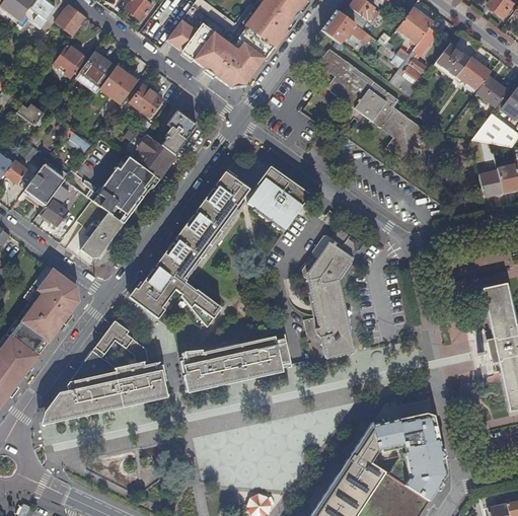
[(1,0),(0,2),(0,5),(19,19),(33,0),(1,0)]
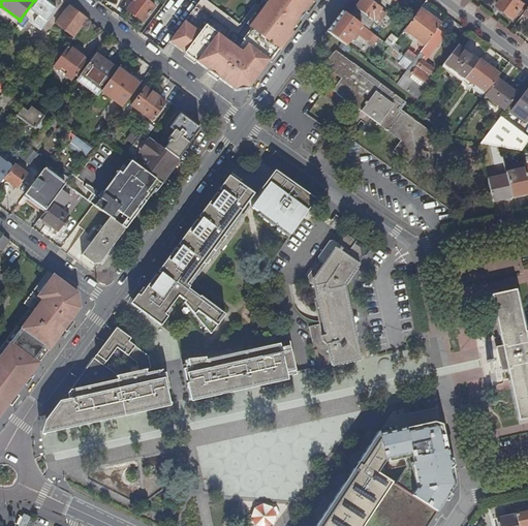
[(20,20),(17,24),(21,27),(27,20),(31,23),(33,20),(41,26),(55,7),(44,0),(34,0),(20,20)]
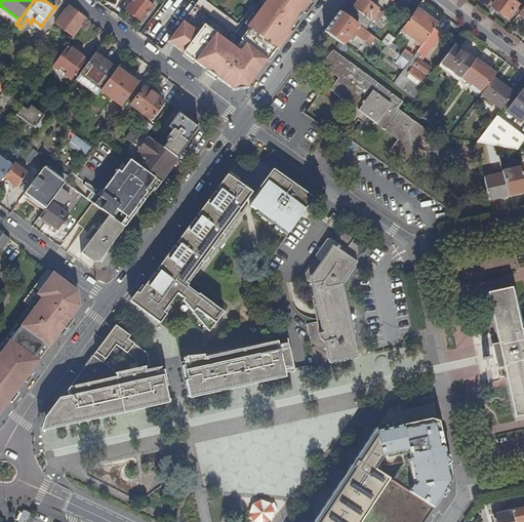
[(130,0),(124,8),(143,22),(154,6),(145,0),(130,0)]
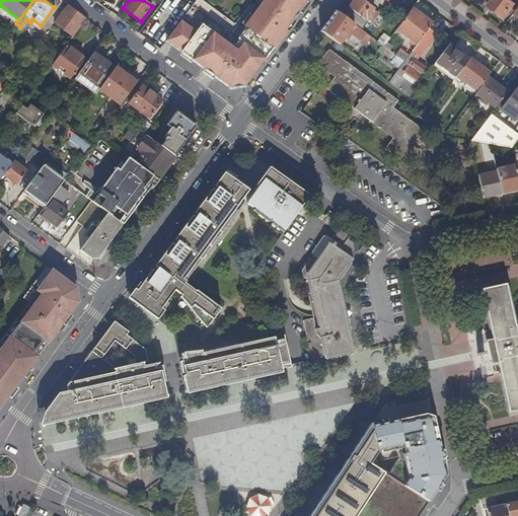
[(284,37),(247,9),(236,24),(204,0),(195,0),(194,2),(266,56),(273,46),(275,48),(284,37)]
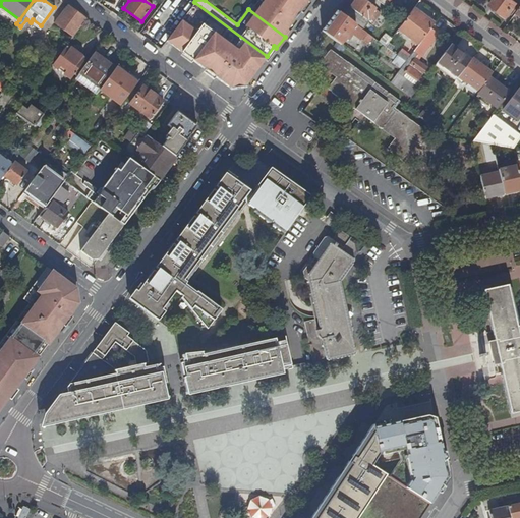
[(297,15),(277,0),(256,0),(253,4),(252,4),(248,9),(285,37),(289,30),(287,29),(297,15)]
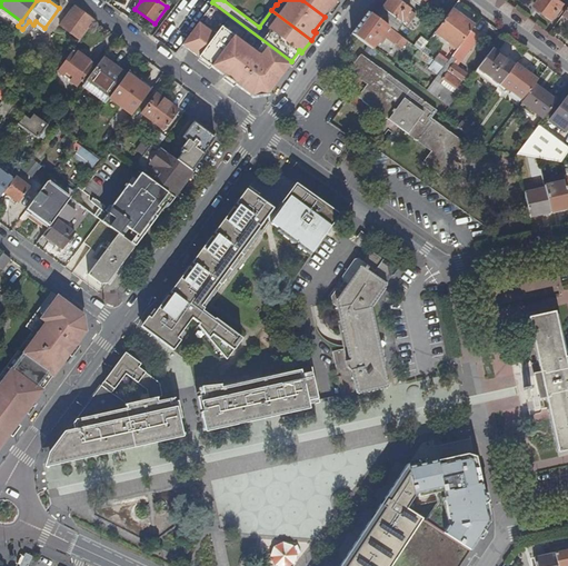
[(302,0),(325,17),(337,0),(302,0)]
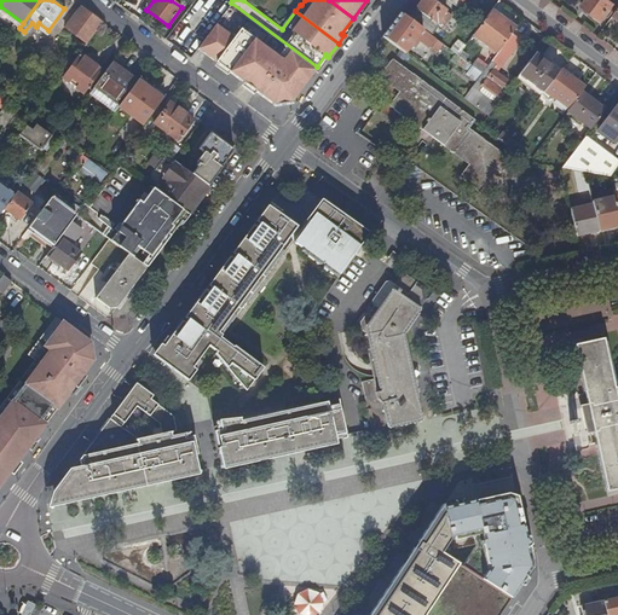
[(419,0),(408,16),(423,28),(427,30),(429,32),(448,7),(437,0),(419,0)]
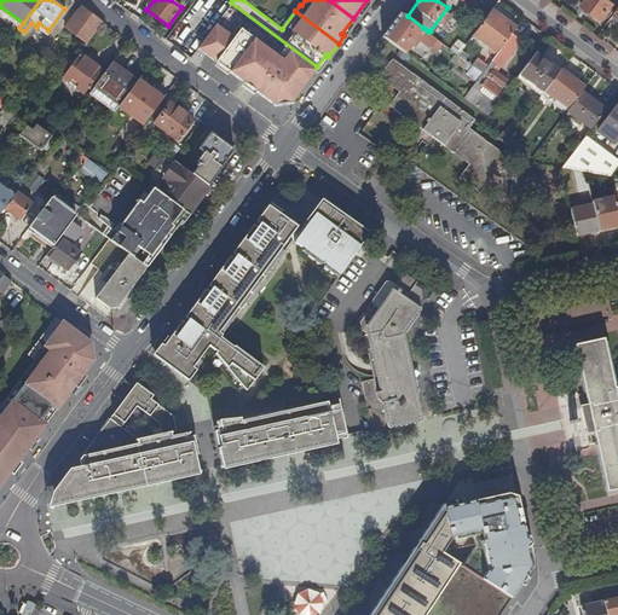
[(585,0),(583,4),(601,17),(612,1),(611,0),(585,0)]
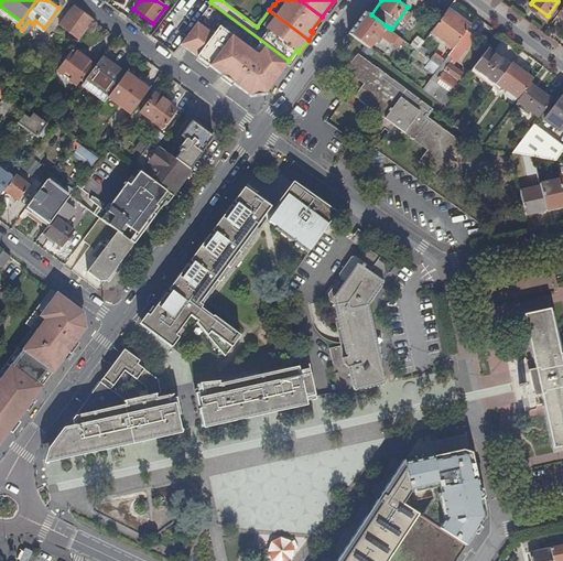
[(289,61),(210,2),(180,43),(250,95),(266,92),(289,61)]
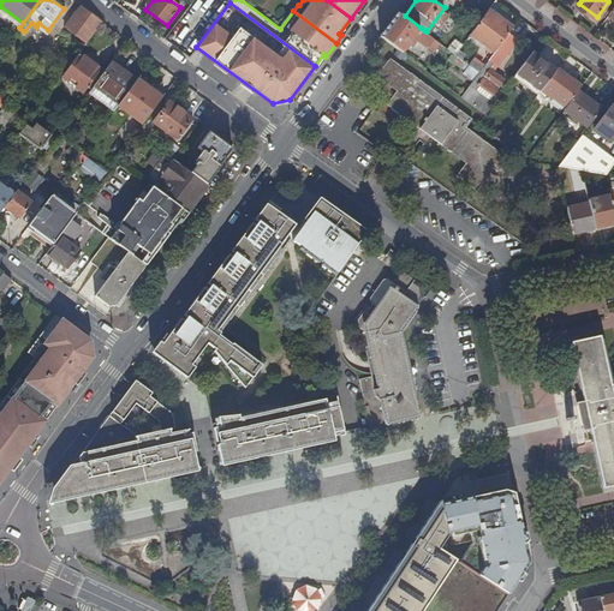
[(85,42),(101,22),(79,5),(64,27),(85,42)]
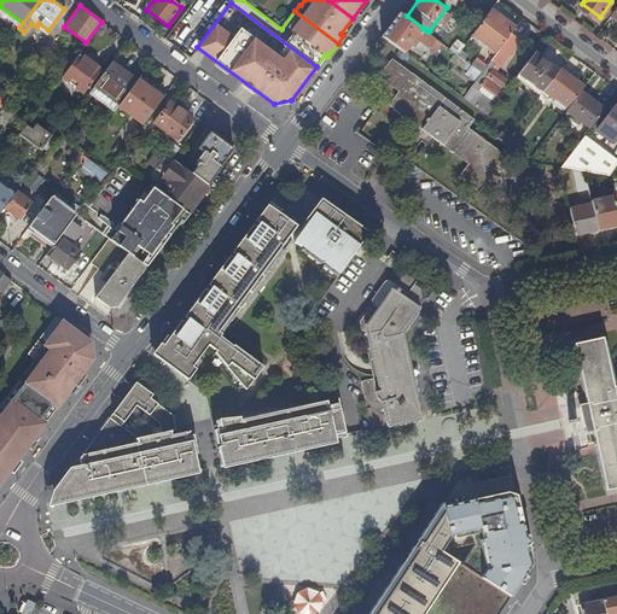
[(473,34),(496,51),(498,50),(510,33),(514,27),(490,10),(473,33),(473,34)]
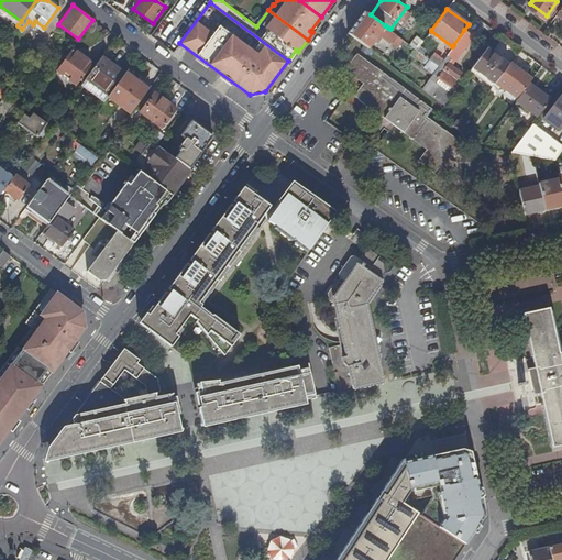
[(371,14),(364,10),(348,32),(368,47),(372,43),(376,46),(383,36),(382,35),(385,30),(383,28),(385,25),(371,14)]
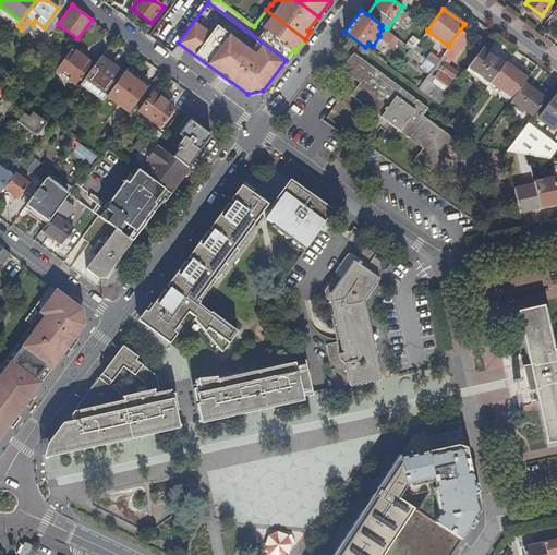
[(35,21),(33,24),(41,31),(44,27),(35,21)]
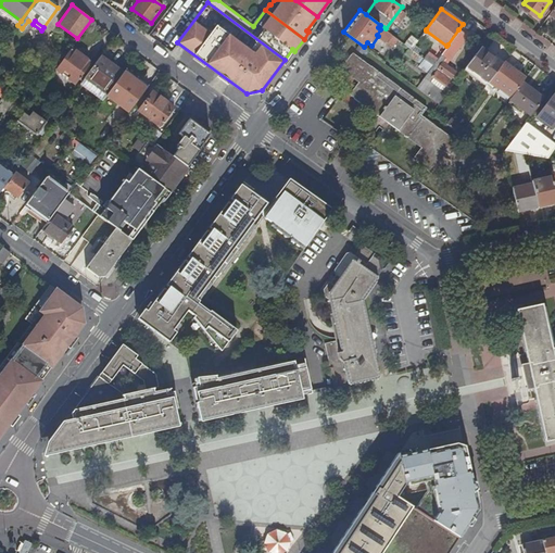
[(421,35),(426,30),(426,29),(415,21),(411,27),(421,35)]
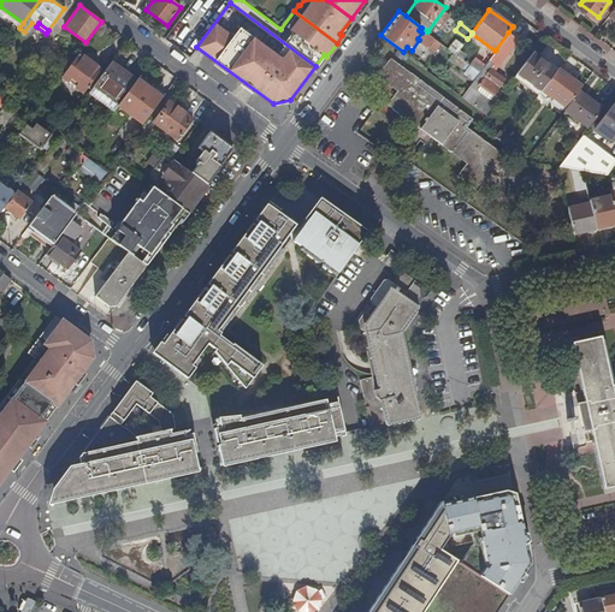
[(427,31),(425,30),(424,34),(421,33),(418,39),(419,40),(435,51),(442,42),(427,31)]
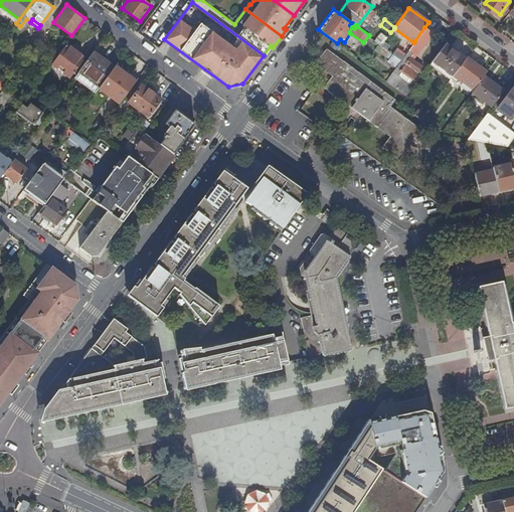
[(424,27),(414,41),(422,47),(434,33),(424,27)]
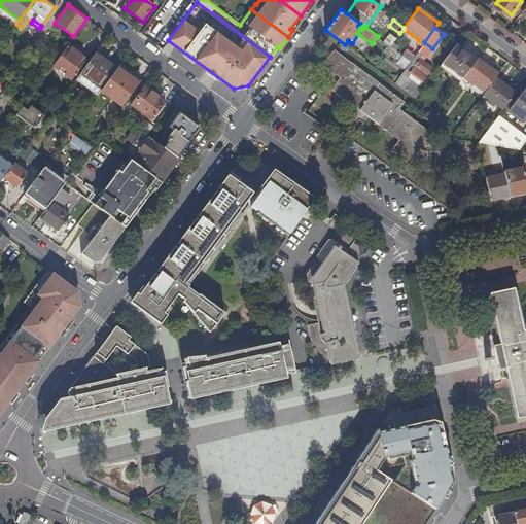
[(389,31),(384,40),(392,44),(396,34),(389,31)]
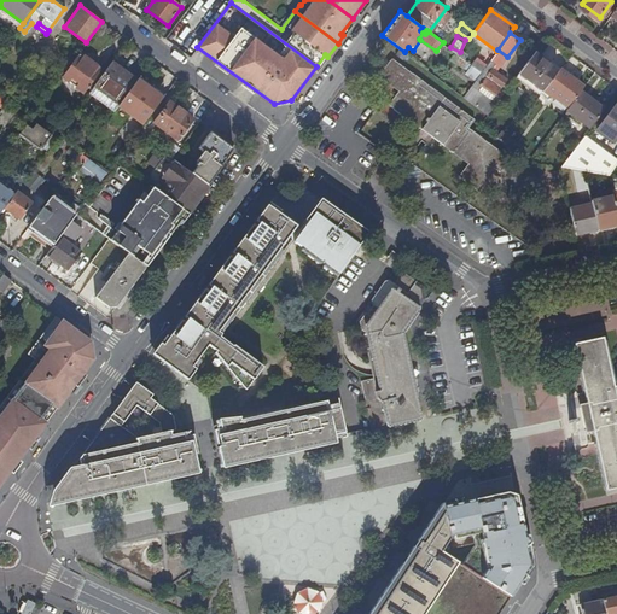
[(80,51),(62,76),(69,82),(70,80),(76,83),(75,86),(83,92),(102,69),(105,71),(112,60),(106,56),(99,64),(80,51)]
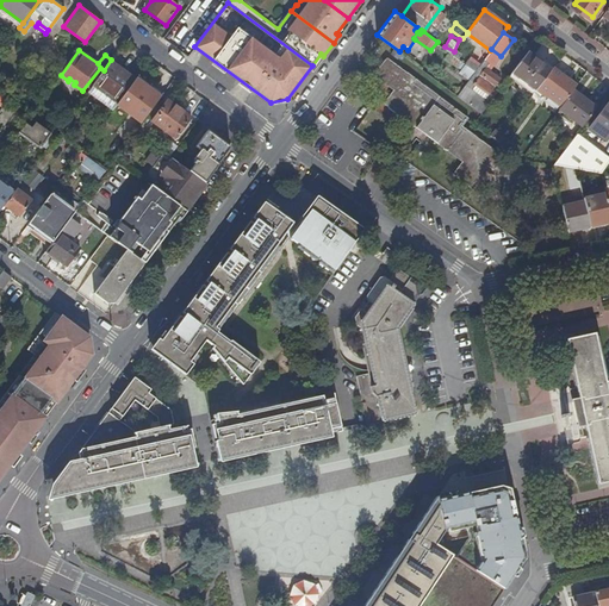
[(511,72),(535,89),(550,68),(527,51),(511,72)]
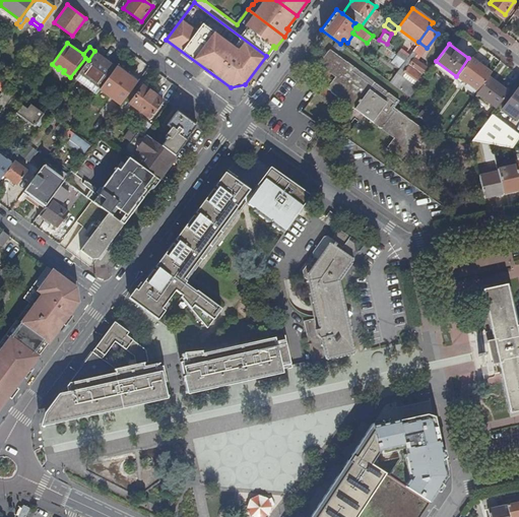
[(397,54),(386,46),(382,51),(393,59),(397,54)]
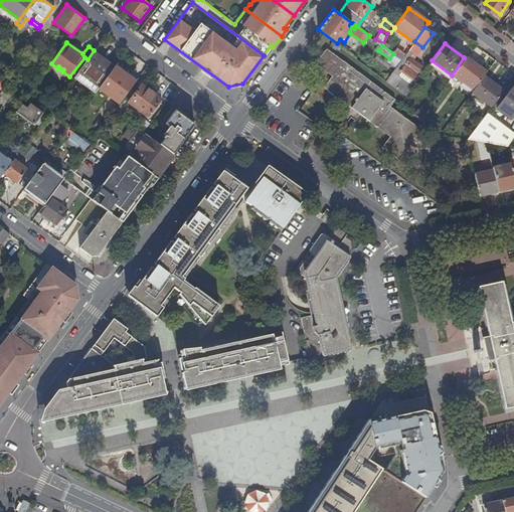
[(395,101),(326,49),(315,63),(333,76),(324,89),(389,137),(382,146),(397,157),(411,139),(416,143),(424,132),(390,107),(395,101)]
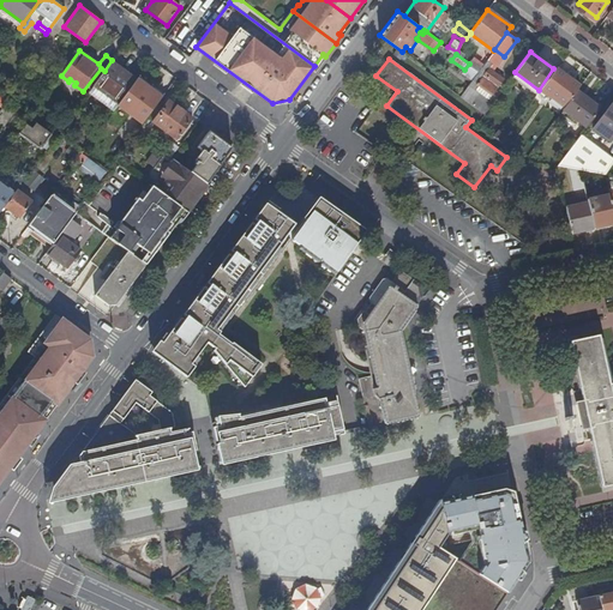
[(104,71),(94,85),(119,103),(137,79),(112,60),(104,71)]
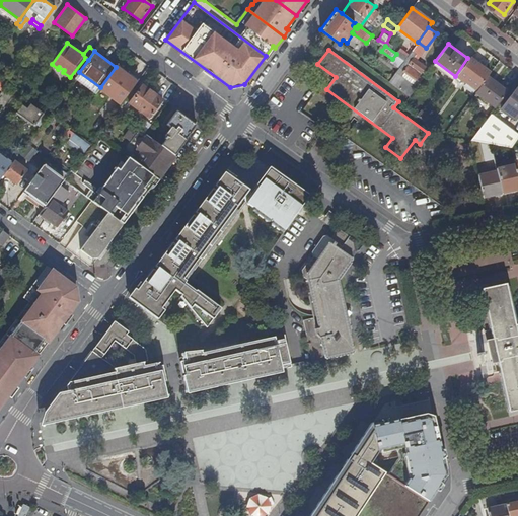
[(404,60),(396,54),(392,59),(391,62),(399,68),(404,60)]
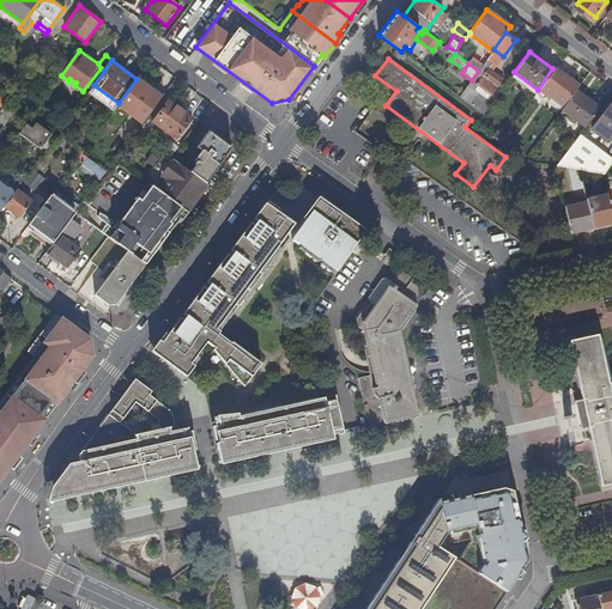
[(460,96),(483,114),(495,97),(491,95),(502,79),(488,69),(483,65),(478,71),(472,80),(460,96)]
